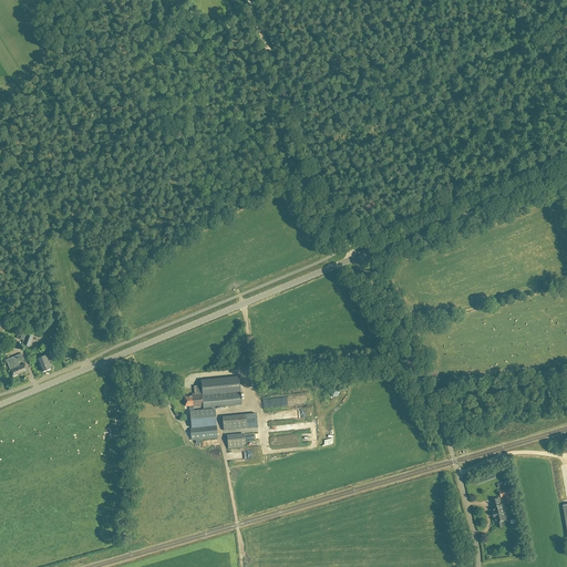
[(20,330),(20,331),(19,331),(17,338),(23,340),(26,333),(26,332),(20,330)]
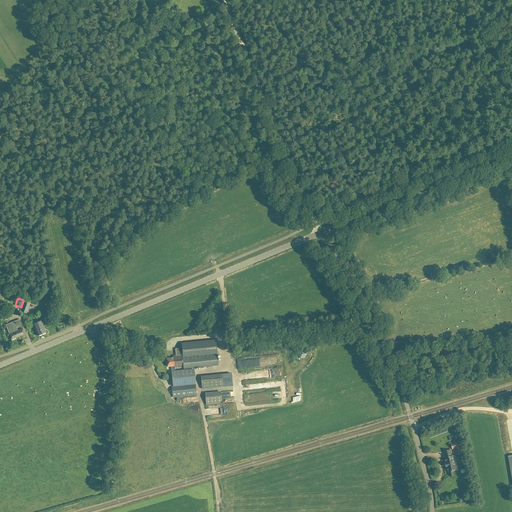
[(25,299),(25,300),(24,300),(20,311),(27,313),(30,303),(28,302),(29,300),(25,299)]
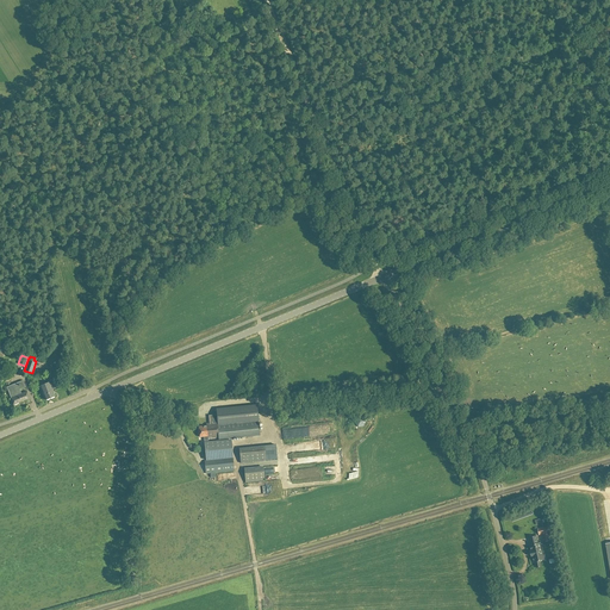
[(49,381),(49,383),(39,386),(45,399),(55,396),(53,390),(57,387),(55,379),(49,381)]
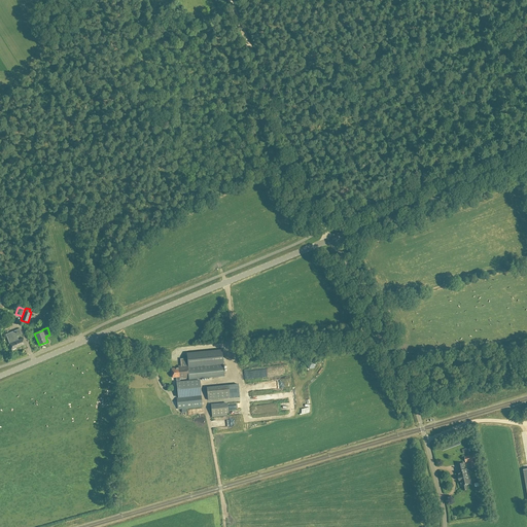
[(11,350),(26,344),(24,339),(19,341),(16,337),(22,335),(20,328),(6,335),(9,344),(11,350)]
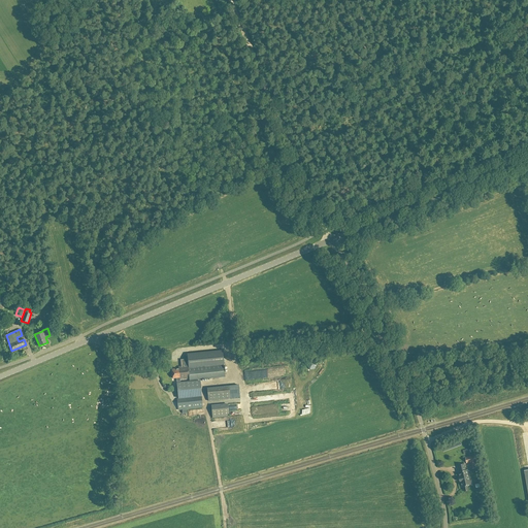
[(180,359),(182,364),(182,366),(178,366),(178,368),(172,369),(173,378),(176,377),(176,382),(180,382),(180,380),(189,378),(190,381),(225,376),(223,351),(188,354),(188,359),(180,359)]
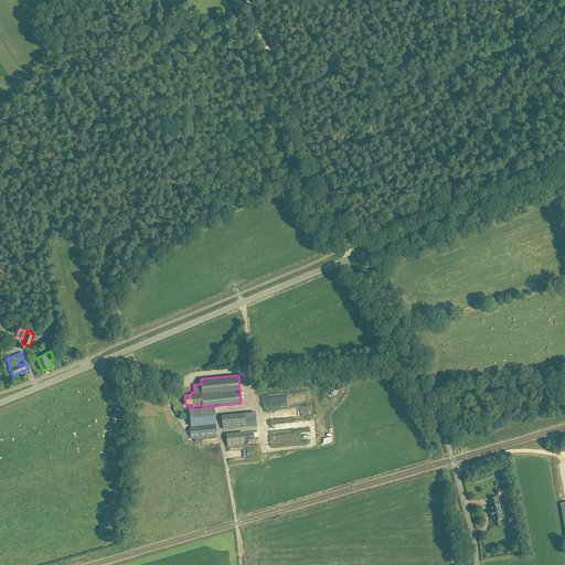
[(216,436),(215,424),(214,407),(189,409),(191,426),(190,426),(191,437),(200,436),(200,437),(216,436)]
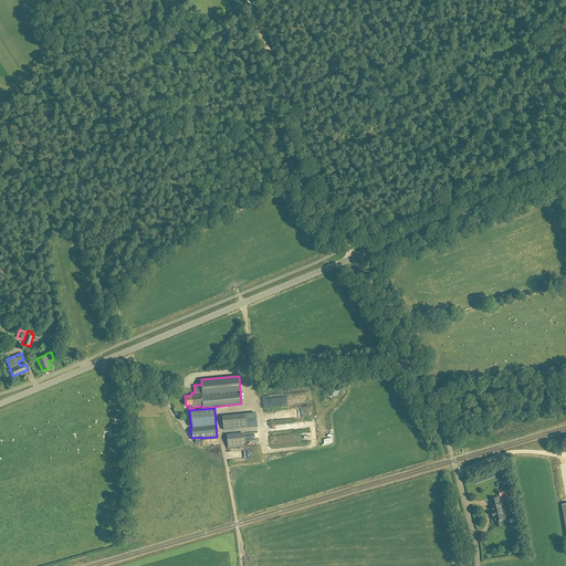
[(223,412),(223,428),(247,427),(247,412),(223,412)]
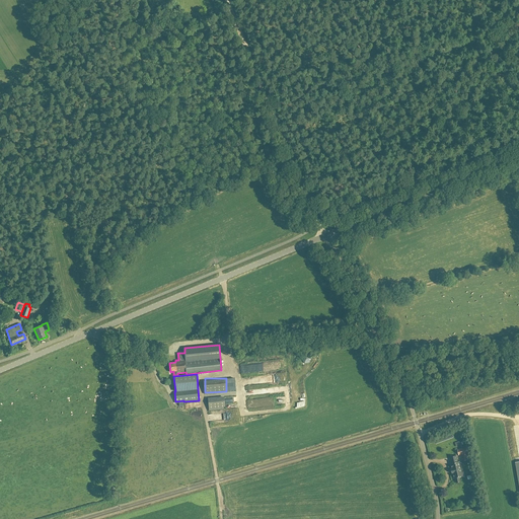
[(208,397),(209,411),(225,409),(224,395),(208,397)]
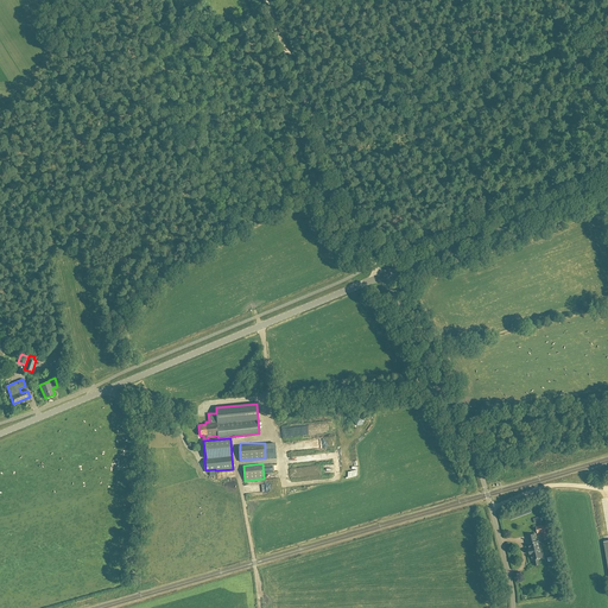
[(548,524),(536,527),(538,533),(542,532),(544,540),(549,539),(546,531),(549,531),(548,524)]
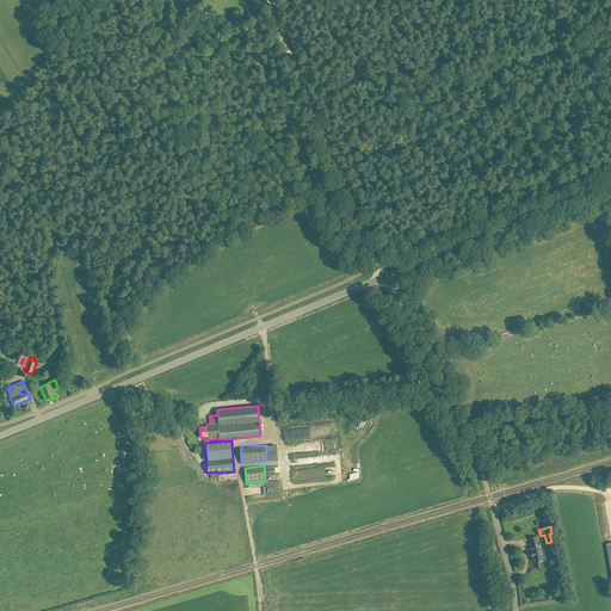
[(544,561),(541,543),(538,544),(537,536),(530,538),(531,545),(530,545),(532,551),(530,553),(531,557),(534,557),(535,563),(536,562),(537,568),(542,567),(541,561),(544,561)]
